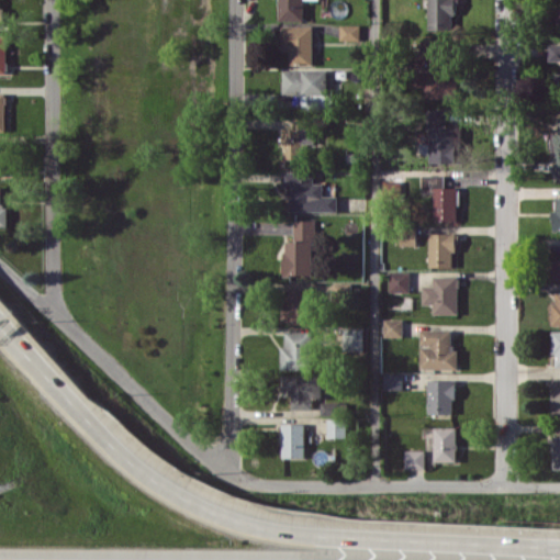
[(317,0),(277,0),(277,22),(302,22),(303,1),(317,1),(317,0)]
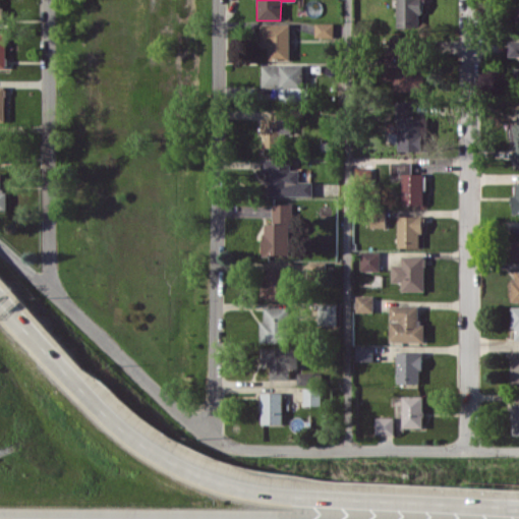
[(396,0),(396,30),(419,29),(419,0),(396,0)]
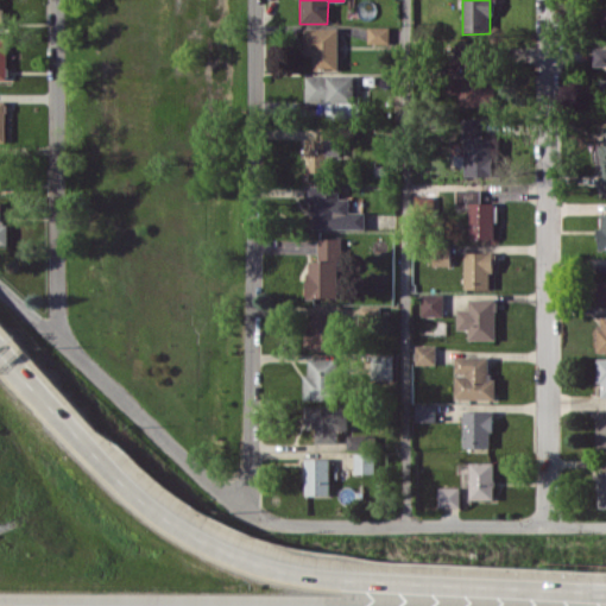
[(336,29),(303,30),(303,56),(311,56),(311,73),(338,73),(336,29)]
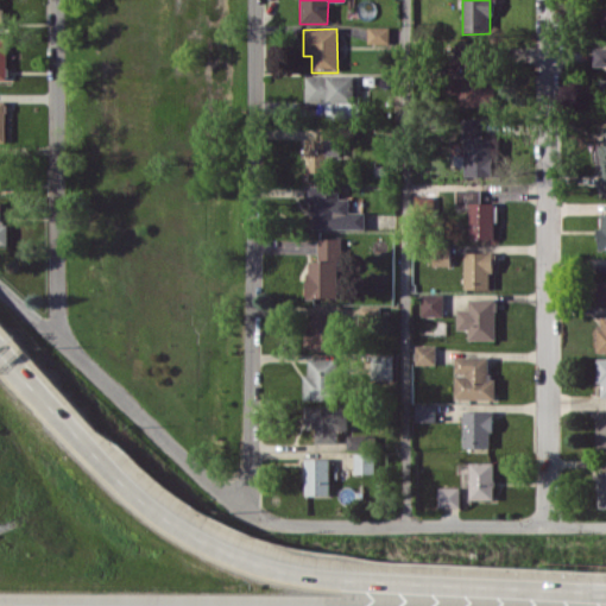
[(389,45),(389,29),(367,29),(367,45),(389,45)]
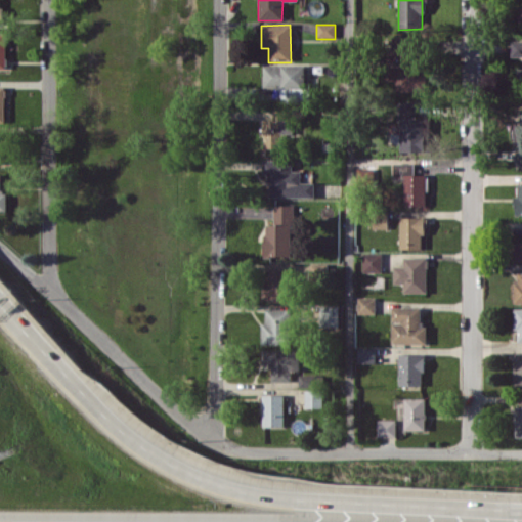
[(423,92),(424,39),(396,38),(396,53),(391,53),(391,92),(423,92)]
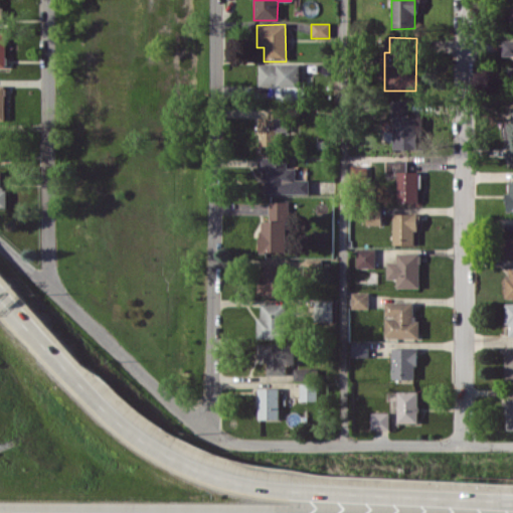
[(512,41),(503,41),(502,57),(512,56),(512,69),(508,69),(508,80),(512,79),(512,41)]
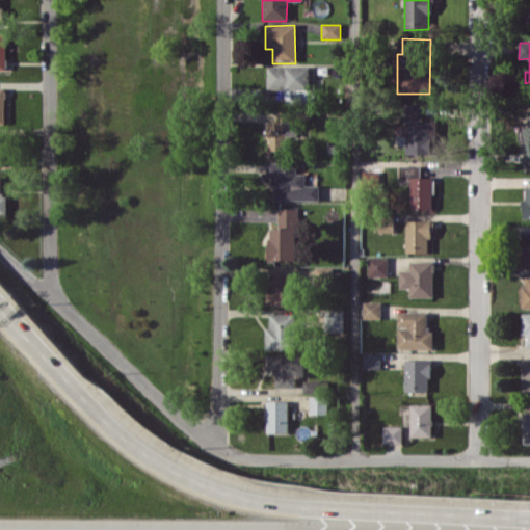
[(265,90),(284,90),(284,101),(296,101),(296,93),(308,93),(309,68),(265,68),(265,90)]
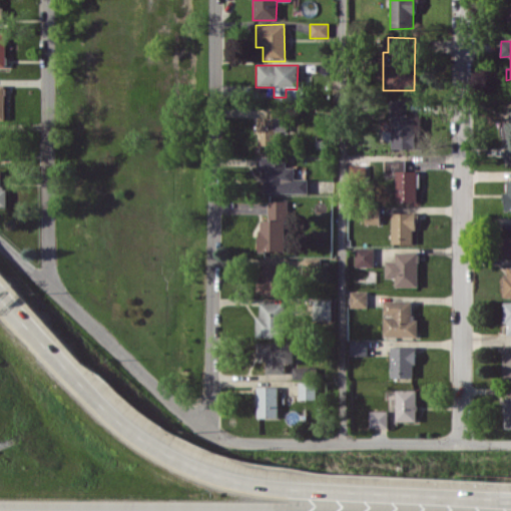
[(406,101),(390,101),(391,150),(417,149),(416,133),(420,133),(420,116),(406,117),(406,101)]
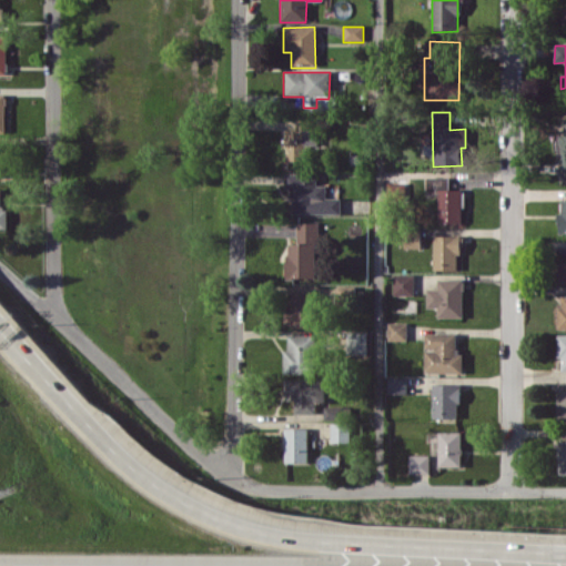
[(283,162),(314,163),(315,122),(294,121),(294,130),(284,129),(283,162)]
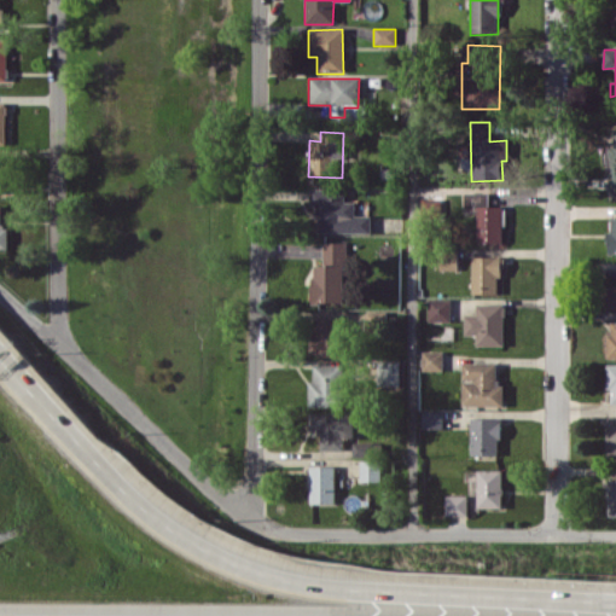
[(311,191),(311,221),(317,221),(317,234),(370,234),(370,218),(354,218),(354,203),(344,203),(344,190),(311,191)]
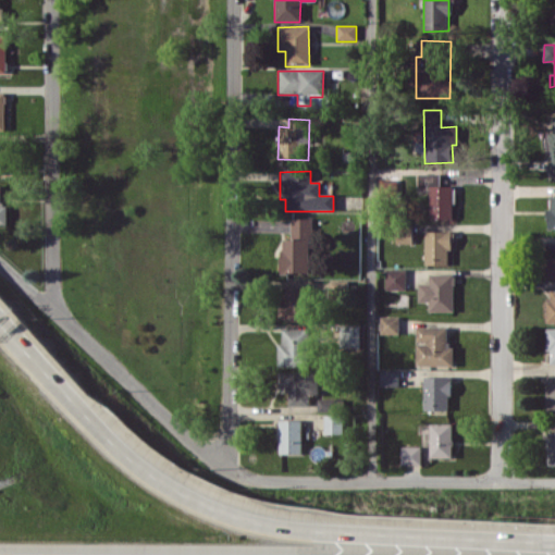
[(440,175),(417,175),(417,193),(429,193),(430,221),(453,221),(452,187),(440,187),(440,175)]
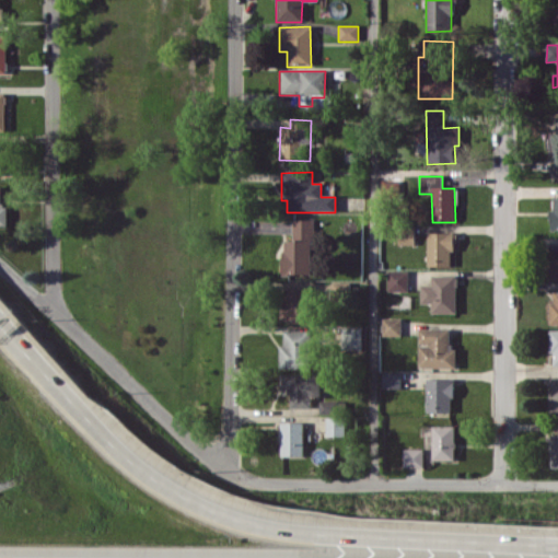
[(311,275),(311,221),(291,221),(291,242),(281,242),(281,275),(311,275)]
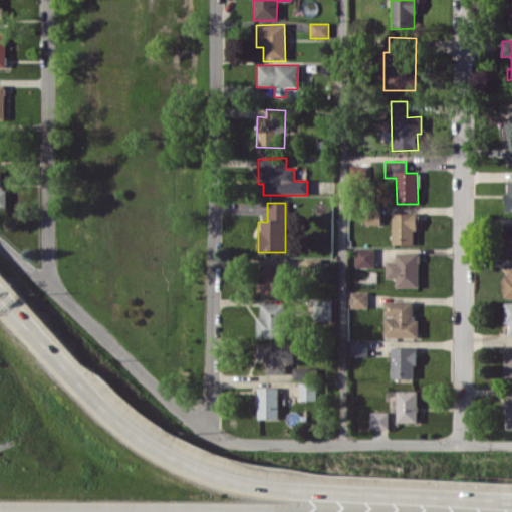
[(365,226),(378,225),(378,215),(365,216),(365,226)]
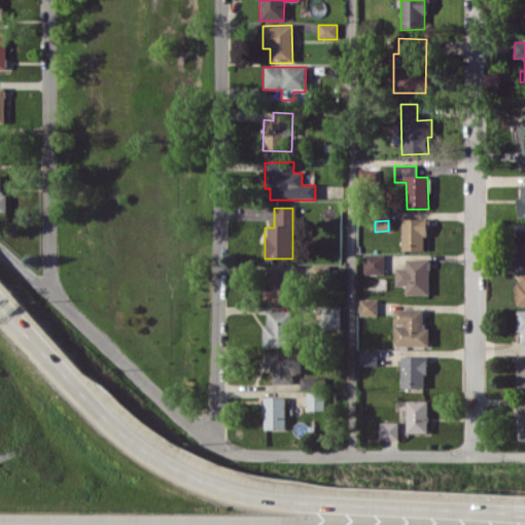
[(400,220),(401,252),(425,251),(424,220),(400,220)]
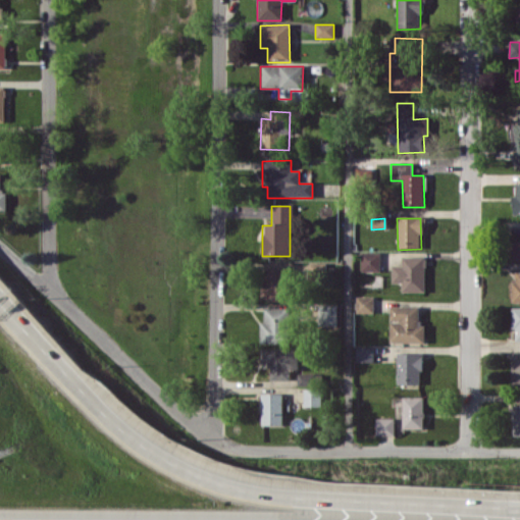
[(519,262),(519,243),(511,243),(511,262),(519,262)]
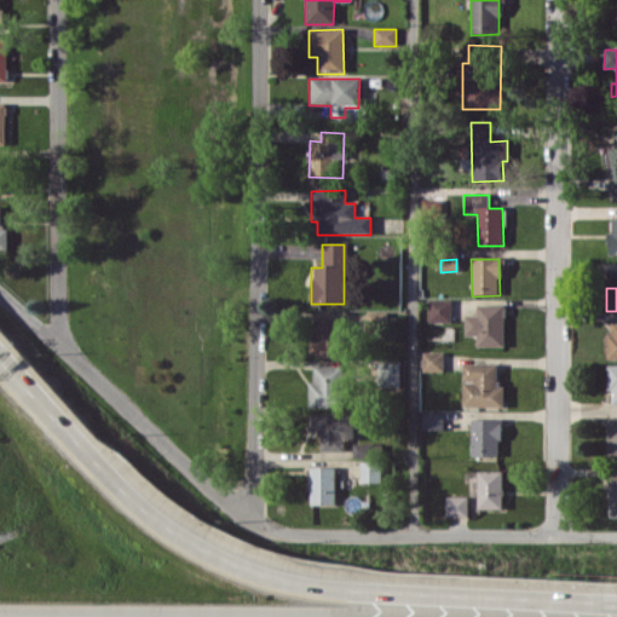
[(449,324),(450,301),(427,301),(427,324),(449,324)]
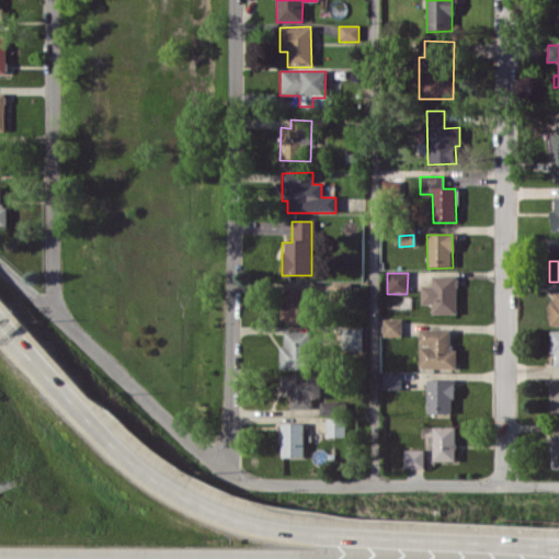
[(421,286),(420,306),(431,306),(431,315),(456,316),(457,277),(431,277),(431,287),(421,286)]
